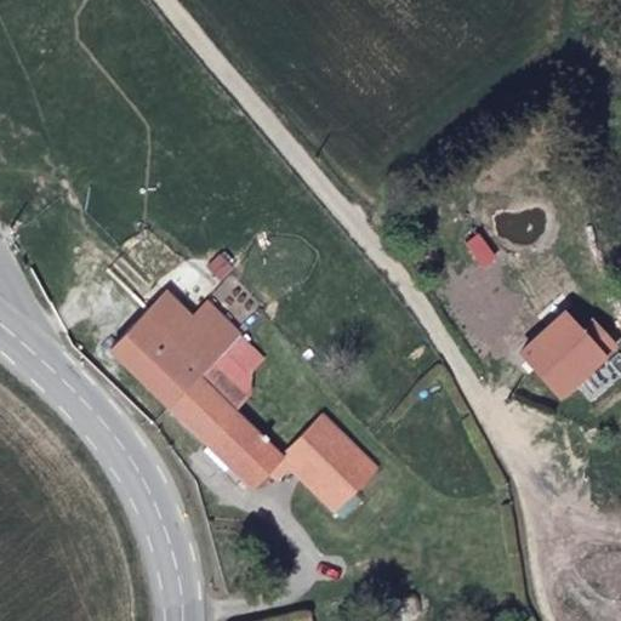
[(169,412),(203,376),(240,335),(208,301),(193,315),(166,289),(109,352),(169,412)]
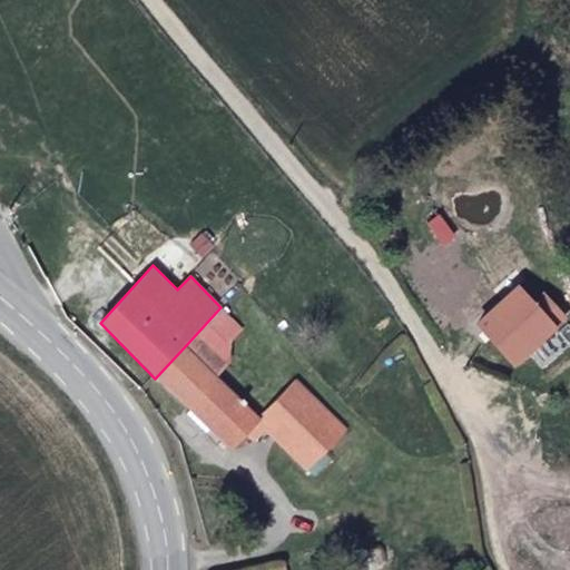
[(554,316),(531,294),(501,333),(524,354),(554,316)]
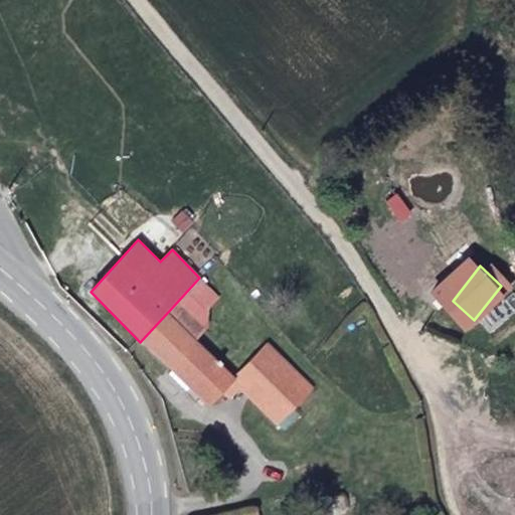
[(199,278),(168,312),(197,340),(208,327),(209,309),(219,298),(199,278)]
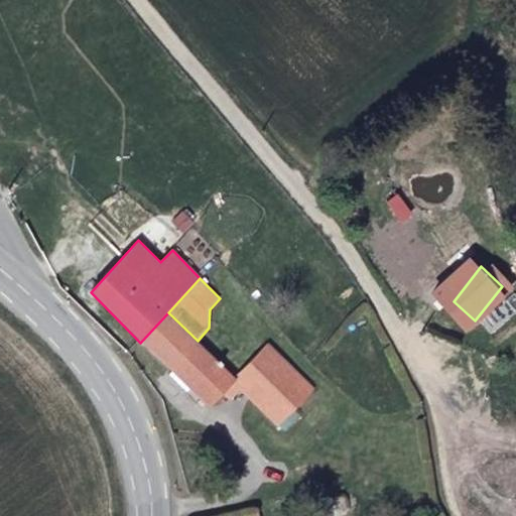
[(140,343),(211,407),(223,393),(235,380),(198,341),(168,312),(140,343)]
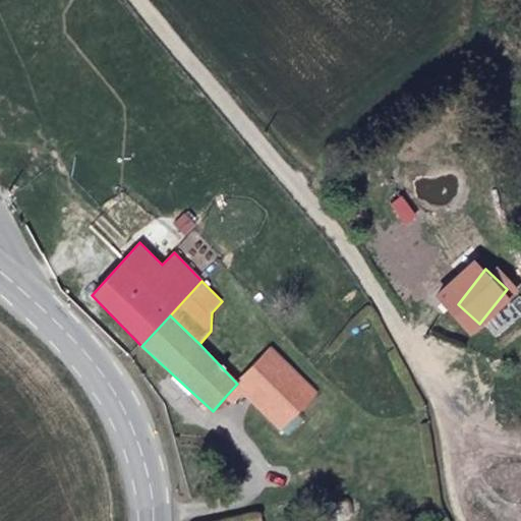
[(242,393),(280,430),(316,392),(270,347),(237,384),(225,397),(233,403),(242,393)]
